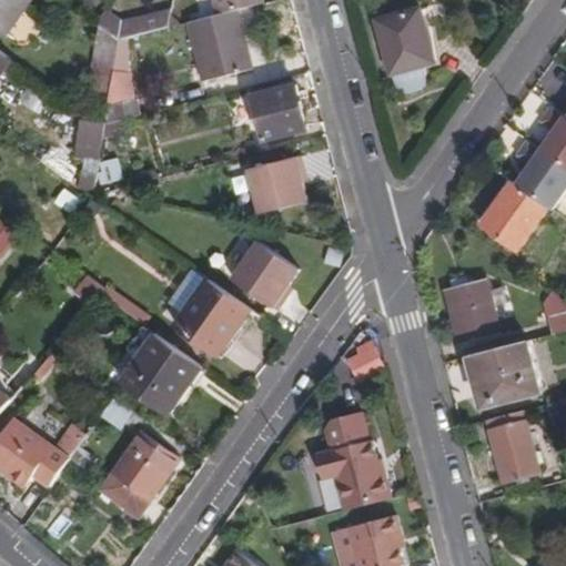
[(0,0),(0,30),(6,34),(30,0),(0,0)]
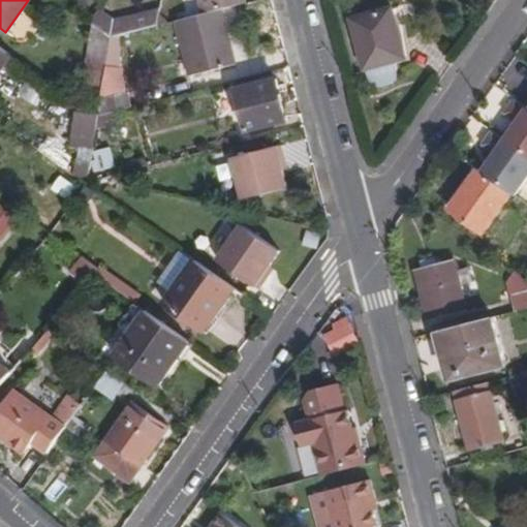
[(219,8),(244,1),(244,0),(199,0),(203,12),(219,8)]
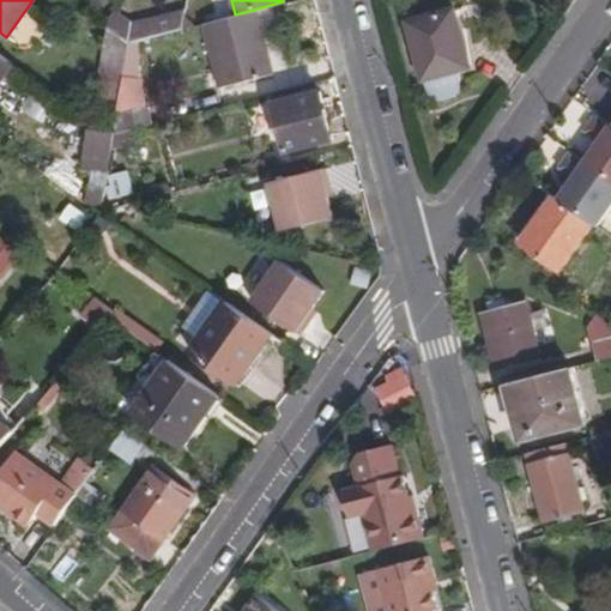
[(464,67),(449,8),(407,19),(429,101),(457,94),(451,71),(464,67)]
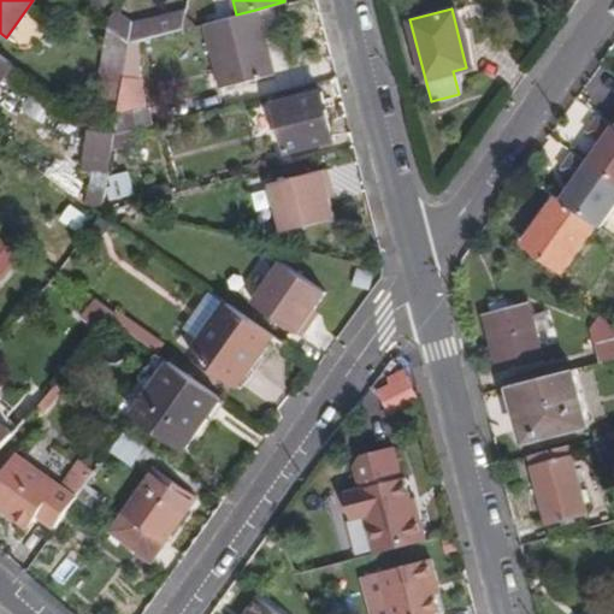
[(272,72),(255,10),(236,15),(206,22),(223,86),(272,72)]
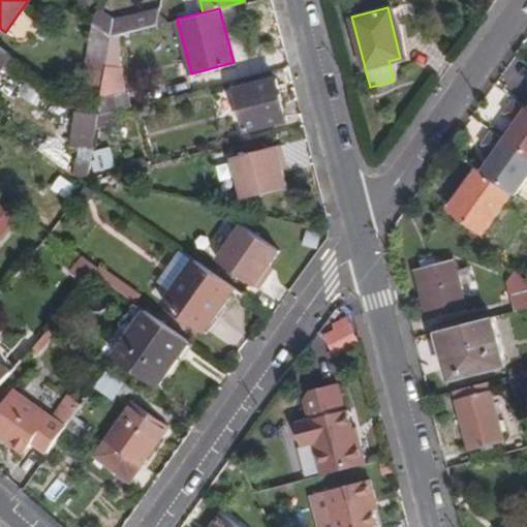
[(93,24),(111,36),(133,30),(130,18),(129,12),(112,18),(97,9),(89,21),(93,24)]
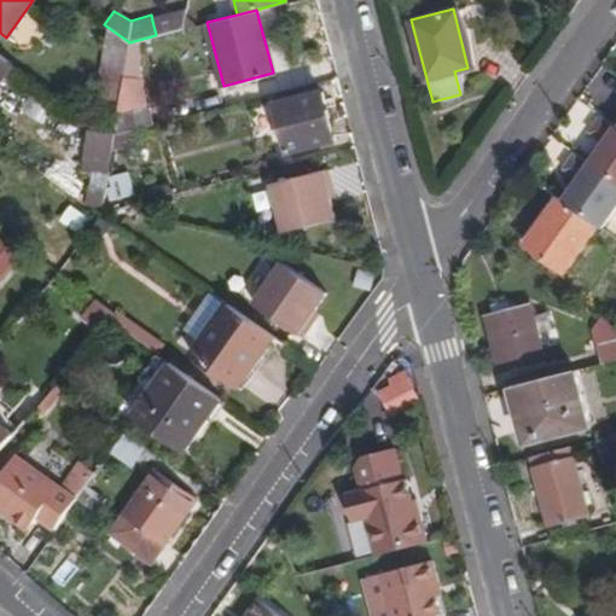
[(152,21),(156,35),(184,29),(179,15),(152,21)]
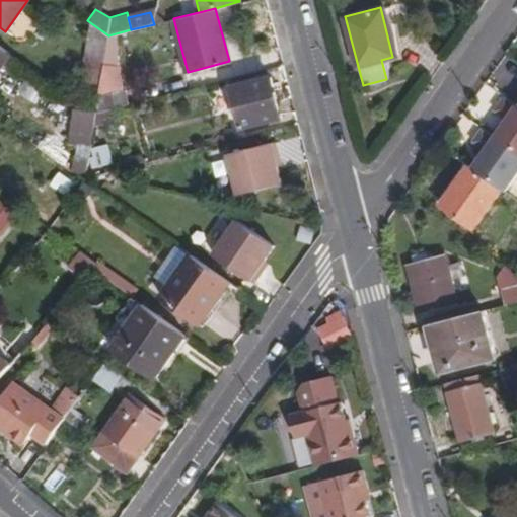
[(99,86),(103,63),(108,35),(91,23),(81,83),(99,86)]
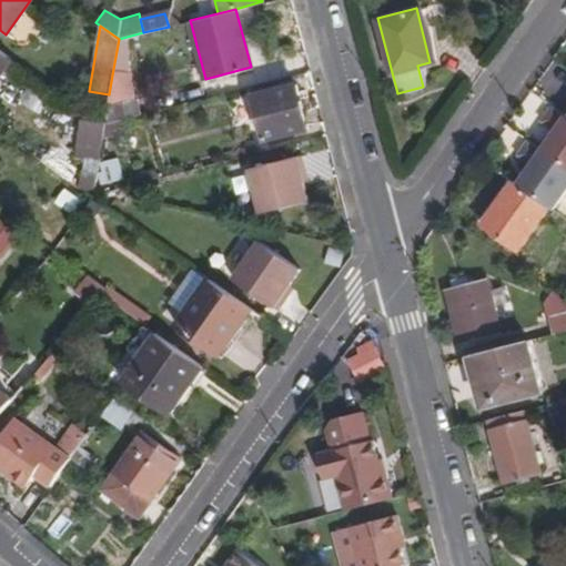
[(0,73),(11,57),(0,49),(0,73)]
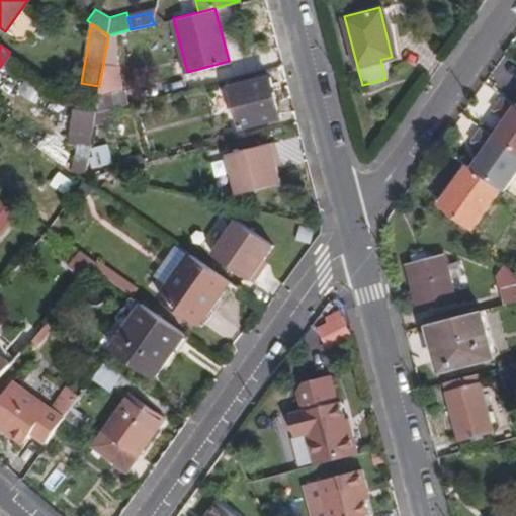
[(113,107),(129,103),(125,89),(122,90),(116,65),(103,63),(99,86),(98,90),(94,112),(113,107)]
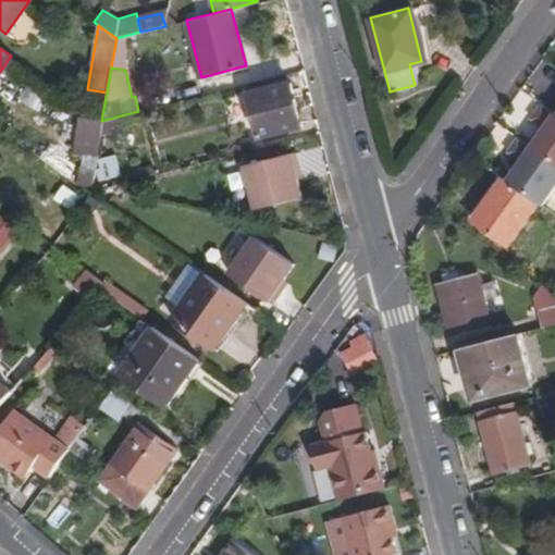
[(259,136),(301,125),(291,82),(248,91),(259,136)]
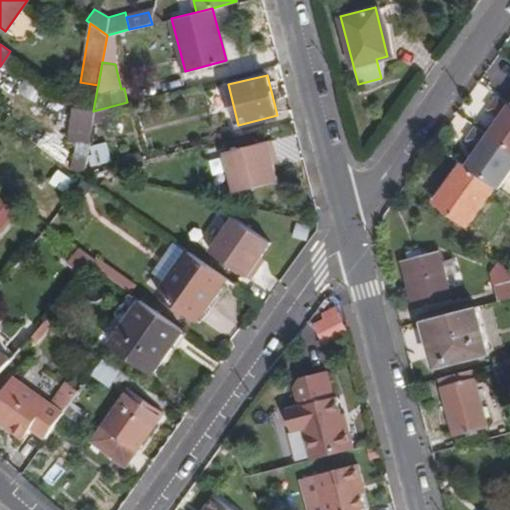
[(227,82),(214,85),(219,114),(232,112),(227,82)]
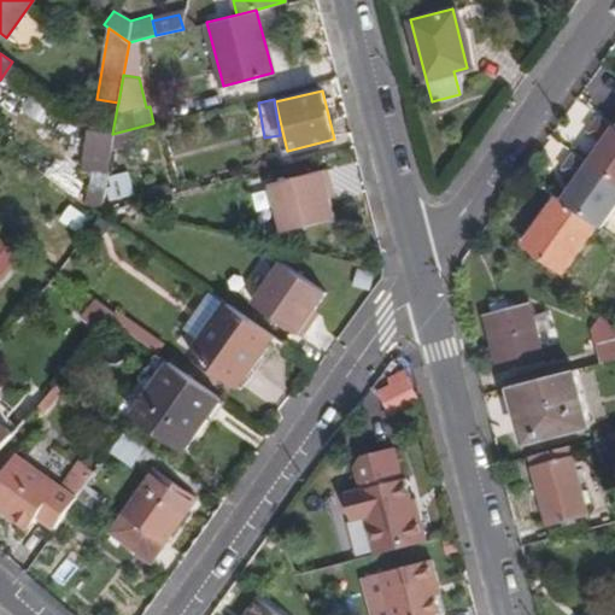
[(111,133),(112,134),(117,107),(112,106),(100,124),(111,133)]
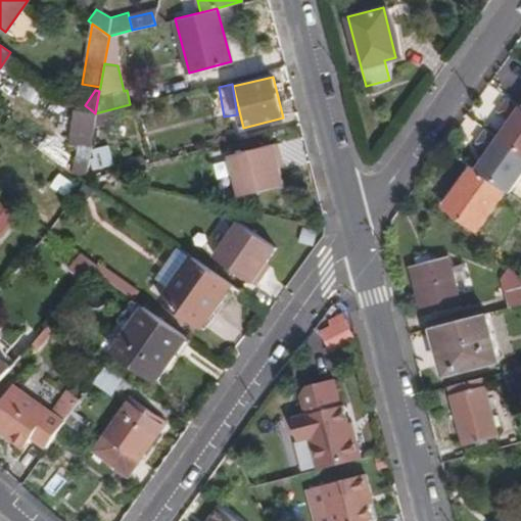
[(498,136),(520,152),(520,104),(508,96),(498,110),(510,119),(498,136)]
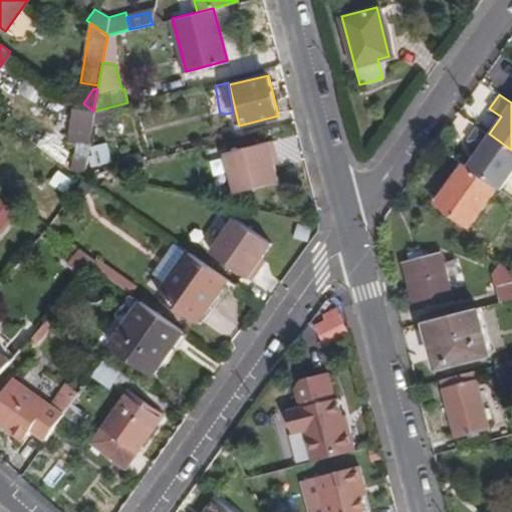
[(93,111),(92,121),(114,115),(112,106),(93,111)]
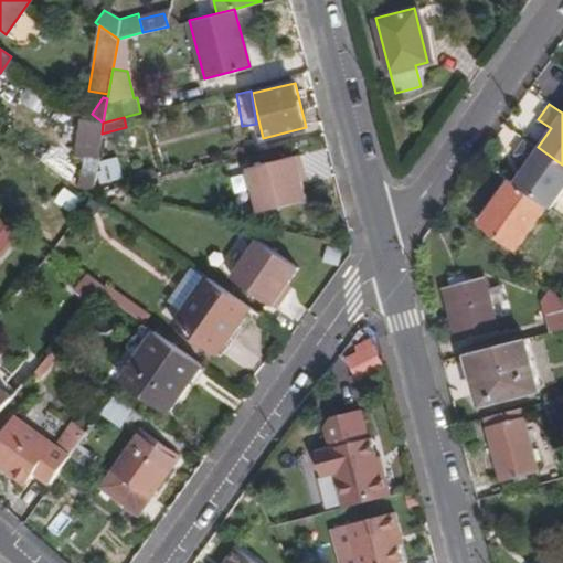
[(83,155),(97,157),(102,134),(103,123),(102,121),(81,118),(77,141),(84,142),(83,155)]
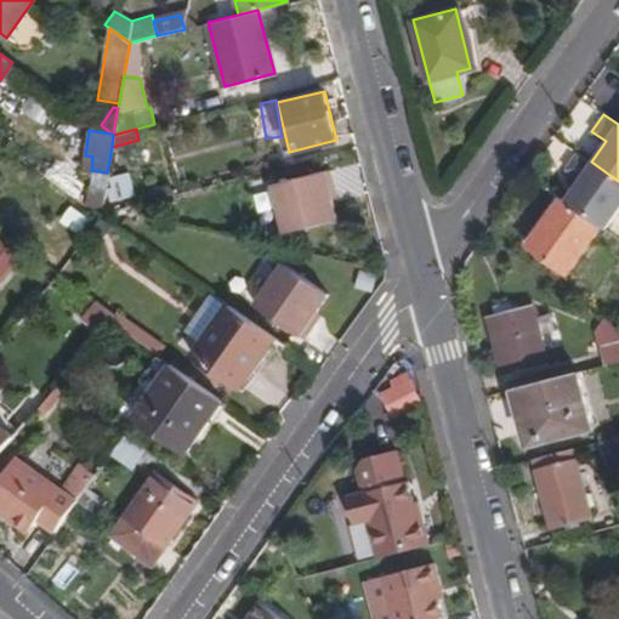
[(580,179),(564,200),(600,225),(605,228),(618,206),(618,181),(591,162),(575,151),(564,168),(580,179)]
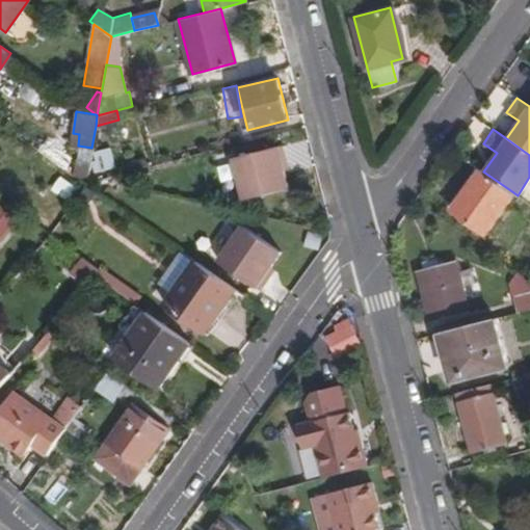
[(86,183),(86,182),(91,148),(78,146),(73,174),(86,183)]
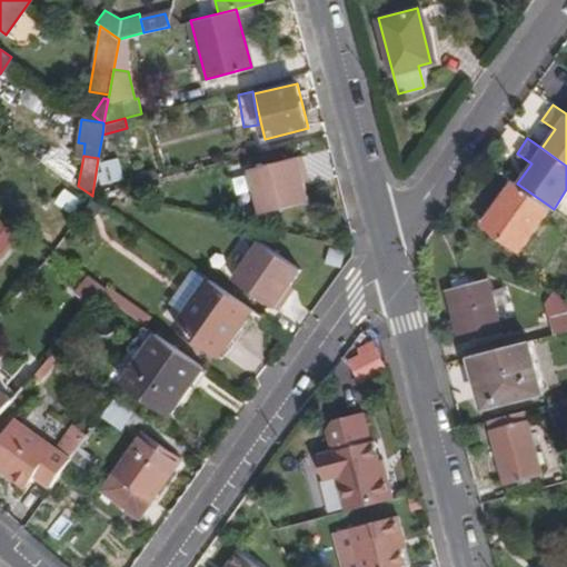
[(307,172),(304,156),(251,169),(262,212),(309,201),(302,173),(307,172)]
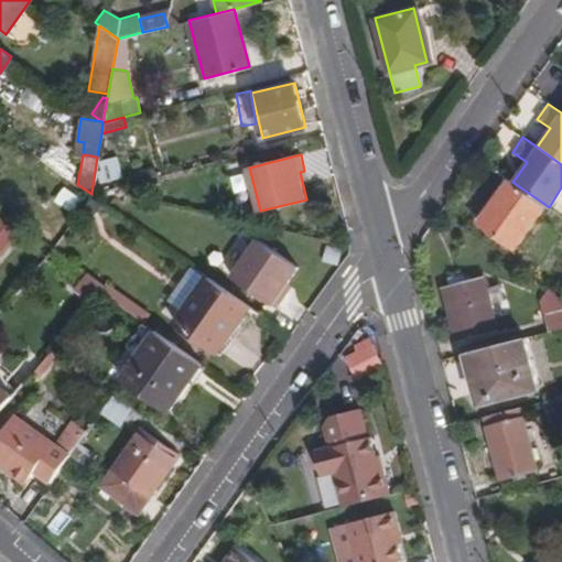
[(515,246),(544,204),(512,182),(509,179),(478,220),(515,246)]
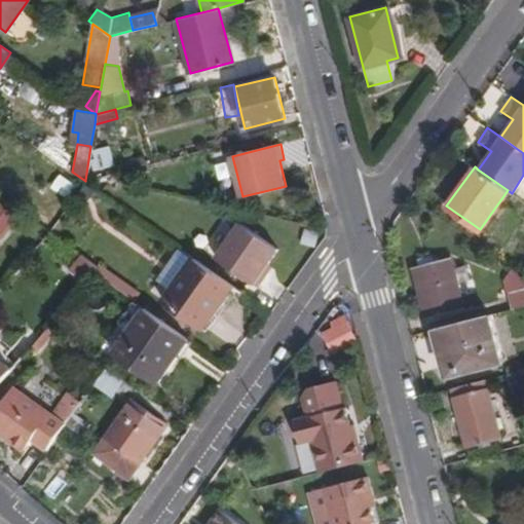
[(59,172),(49,184),(67,196),(76,185),(59,172)]
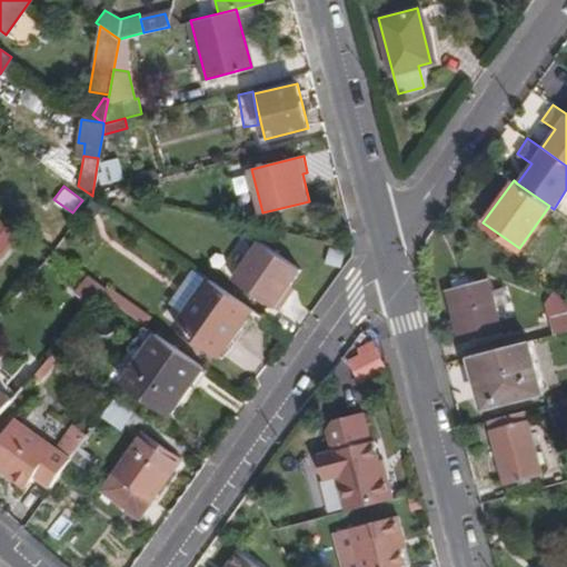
[(101,202),(92,196),(86,206),(95,211),(101,202)]
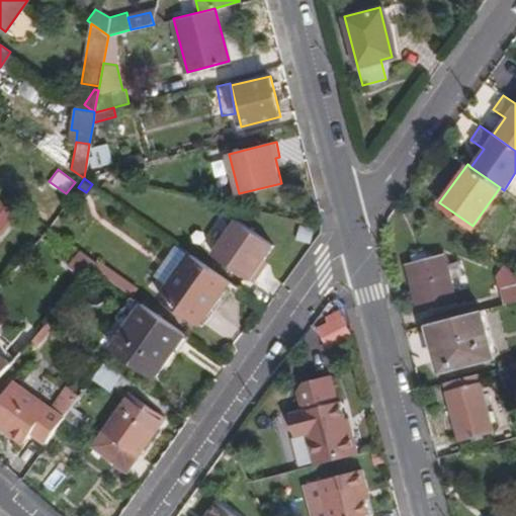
[(0,234),(13,215),(0,204),(0,234)]
